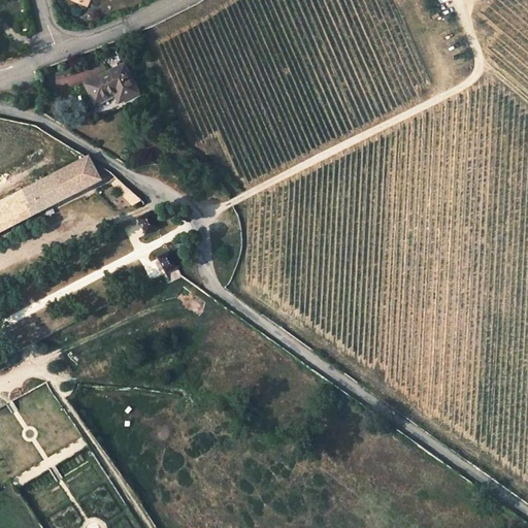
[(69,0),(84,9),(92,3),(90,0),(69,0)]
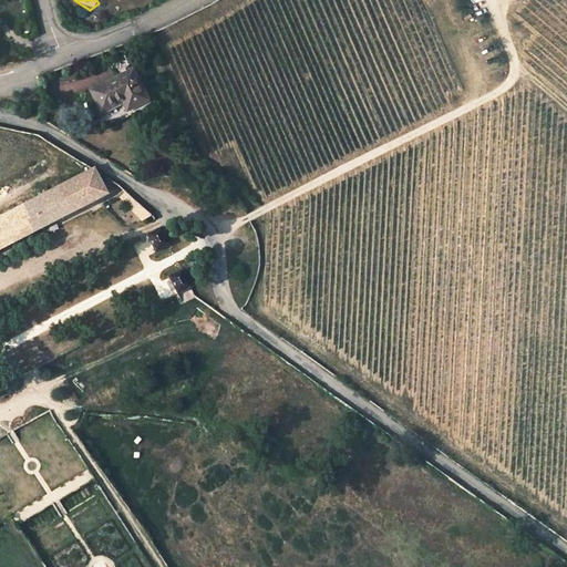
[(133,76),(94,95),(104,114),(124,105),(127,113),(147,103),(133,76)]
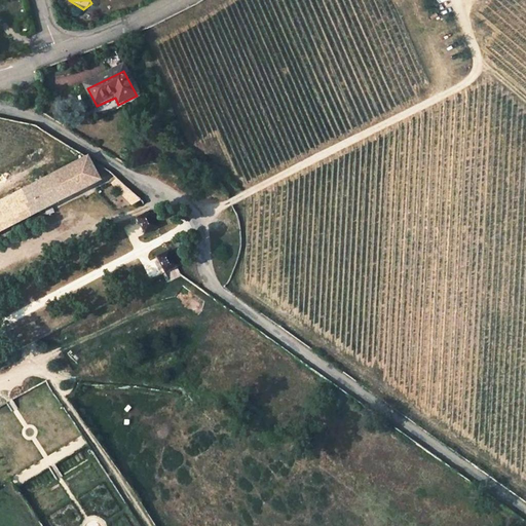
[(0,230),(99,180),(87,157),(0,202),(0,230)]
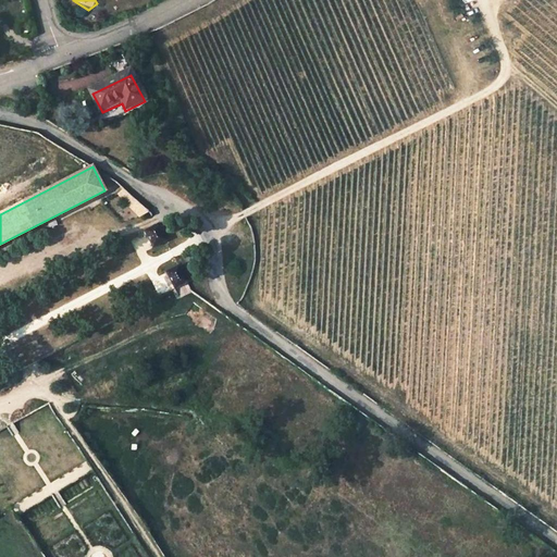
[(148,212),(123,189),(119,194),(140,218),(148,212)]
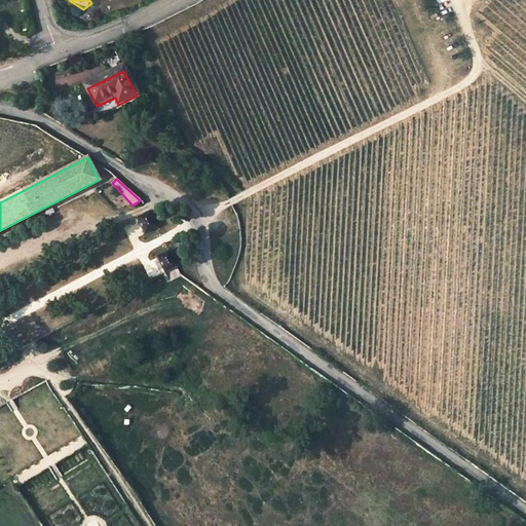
[(146,234),(158,227),(150,212),(138,219),(146,234)]
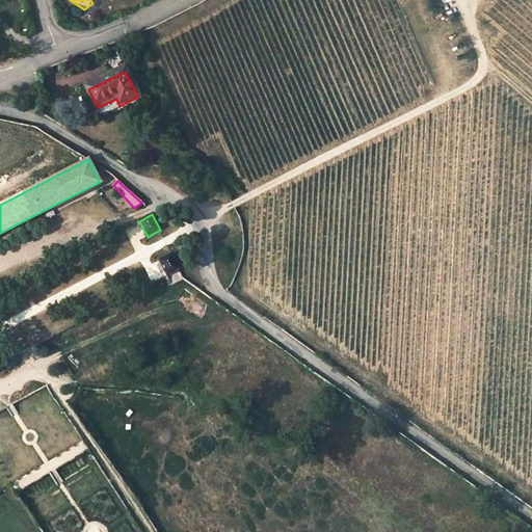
[(173,254),(159,260),(167,275),(181,269),(173,254)]
